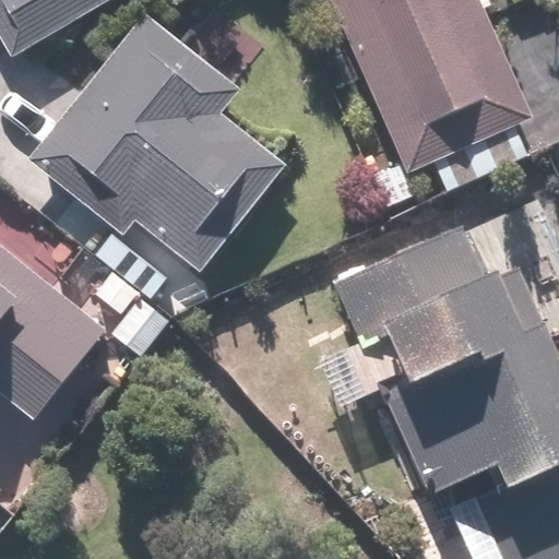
[(0,0),(0,39),(12,60),(115,0),(0,0)]
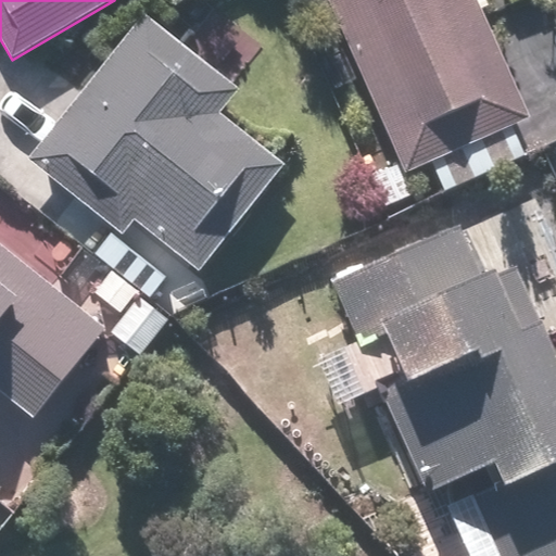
[(325,0),(402,181),(531,127),(478,0),(325,0)]
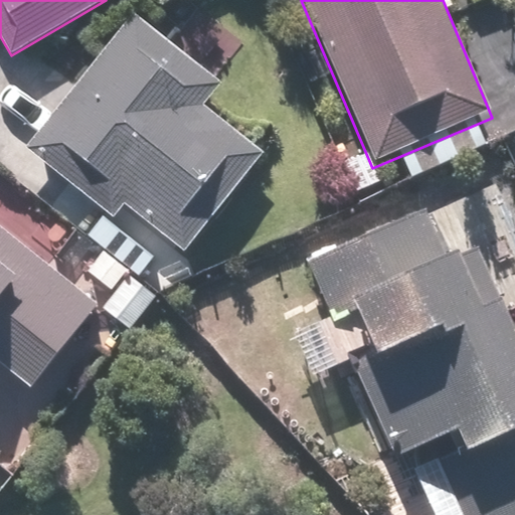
[(165,41),(132,14),(25,148),(112,217),(122,204),(187,258),(269,157),(202,104),(224,75),(218,70),(241,41),(195,4),(165,41)]
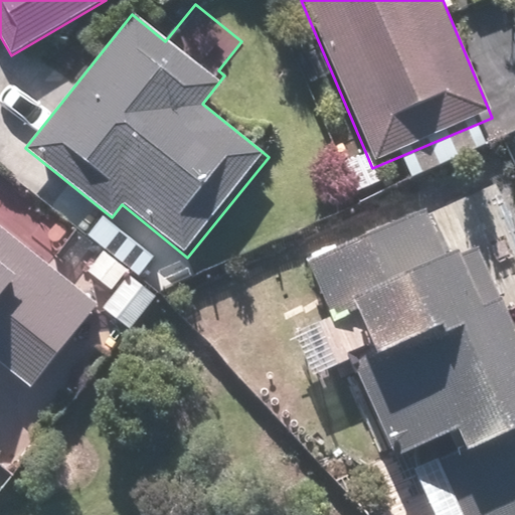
[(0,365),(34,391),(104,301),(78,282),(50,261),(65,241),(0,191),(0,365)]
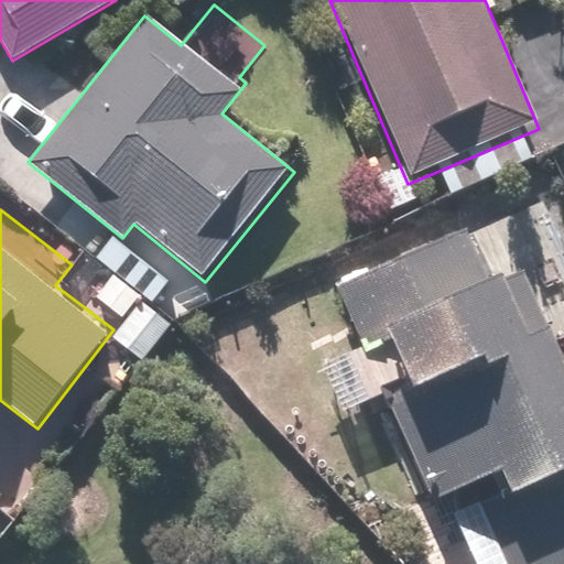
[(411,376),(380,389),(429,500),(501,468),(513,497),(473,514),(494,563),(563,563),(563,358),(549,325),(531,333),(507,278),(489,285),(465,231),(337,288),(365,351),(396,338),(411,376)]
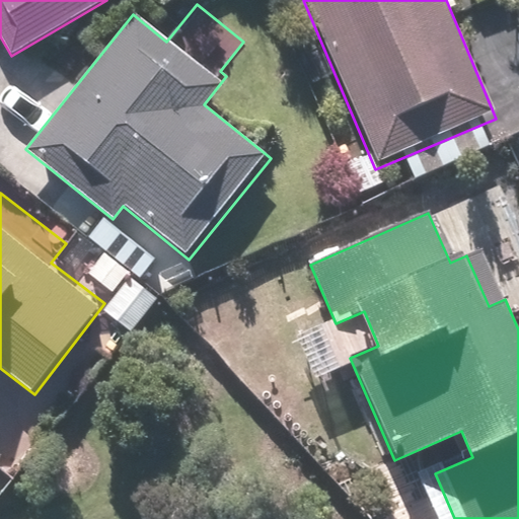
[(102,252),(79,284),(104,303),(137,328),(161,298),(102,252)]
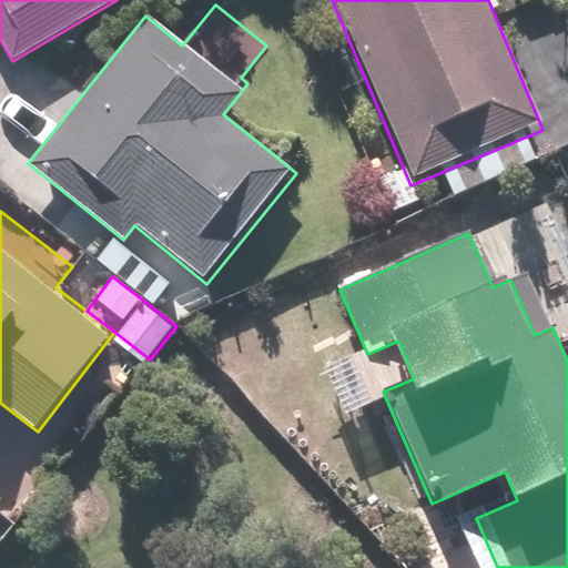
All buildings are outlined.
